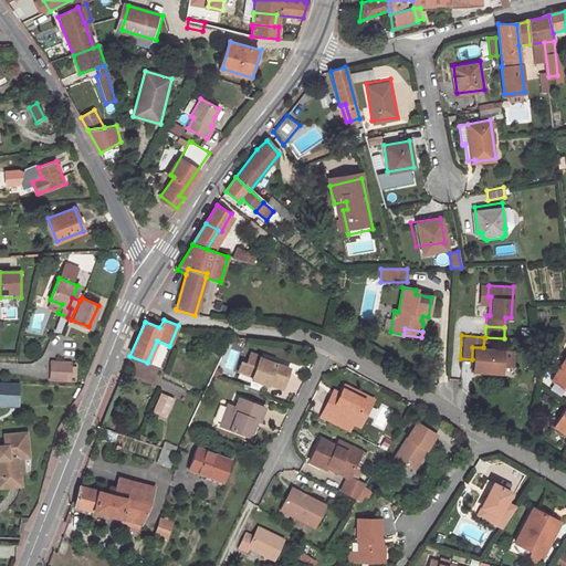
[(471,368),(499,370),(500,349),(483,347),(472,347),(472,359),(471,368)]
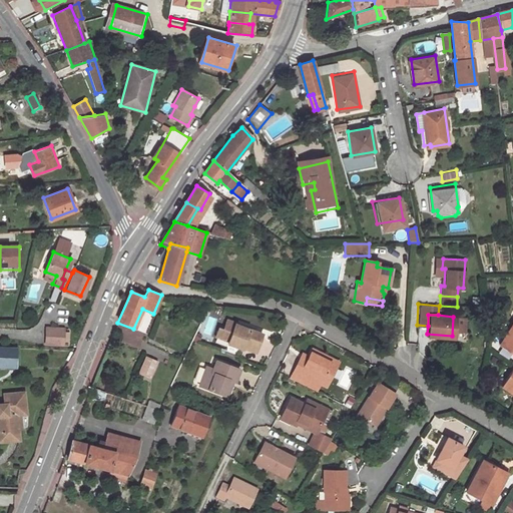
[(458,318),(457,333),(466,334),(467,318),(458,318)]
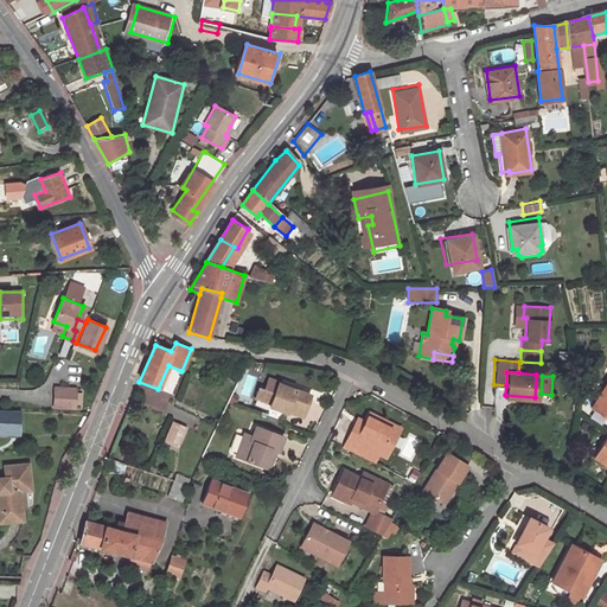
[(286,391),(278,389),(280,385),(280,383),(267,378),(260,400),(270,403),(269,407),(286,413),(287,410),(301,416),(308,396),(287,388),(286,391)]
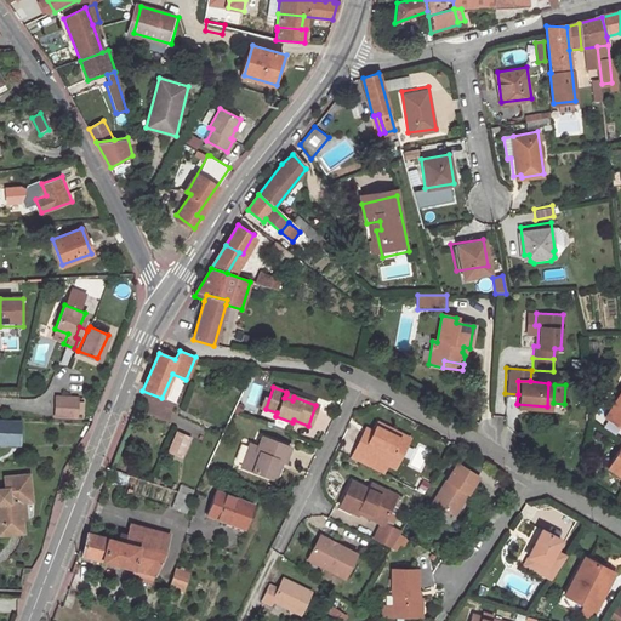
[(620,387),(603,416),(620,427),(620,387)]
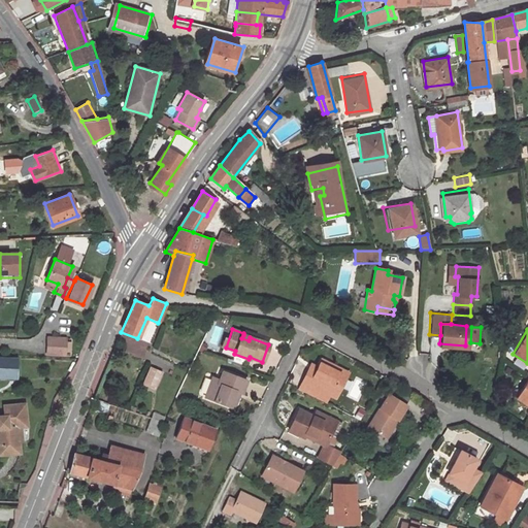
[(67,338),(50,338),(50,356),(68,355),(67,338)]
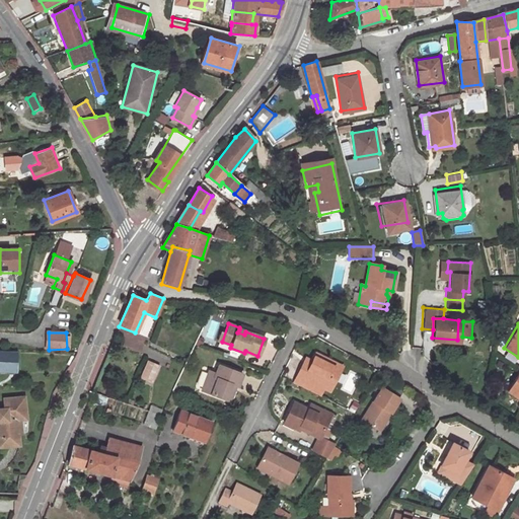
[(0,368),(19,370),(19,349),(0,348),(0,368)]
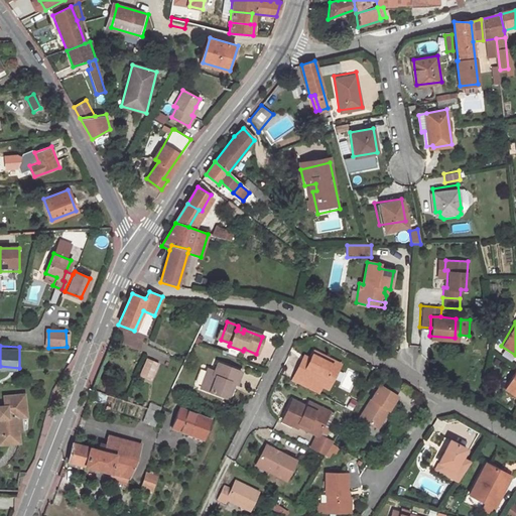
[(320,388),(325,379),(332,383),(338,371),(323,364),(325,359),(312,353),(309,361),(306,366),(300,363),(294,373),(298,375),(294,384),(316,395),(320,388)]
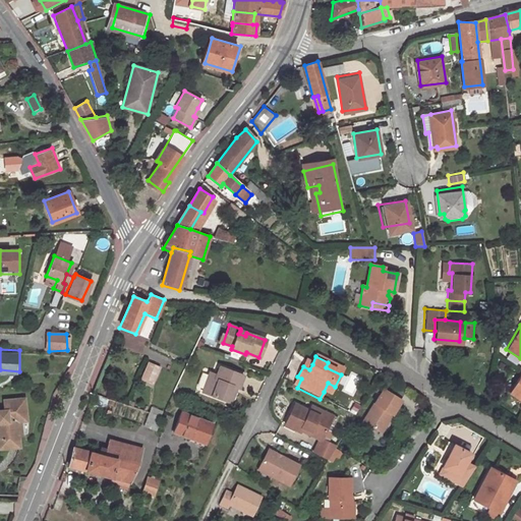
[(148,361),(139,382),(153,387),(161,367),(148,361)]
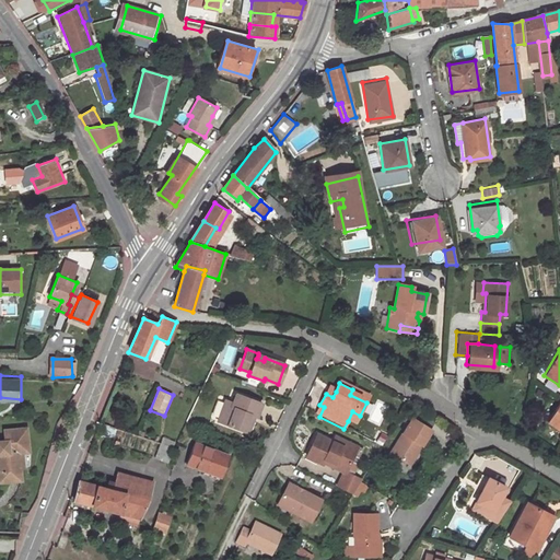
[(369,397),(352,389),(350,395),(366,403),(369,397)]
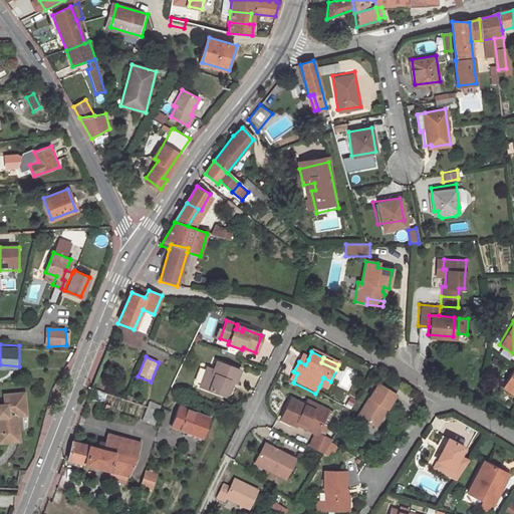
[(198,387),(224,397),(230,380),(235,382),(239,370),(216,361),(213,369),(206,366),(198,387)]
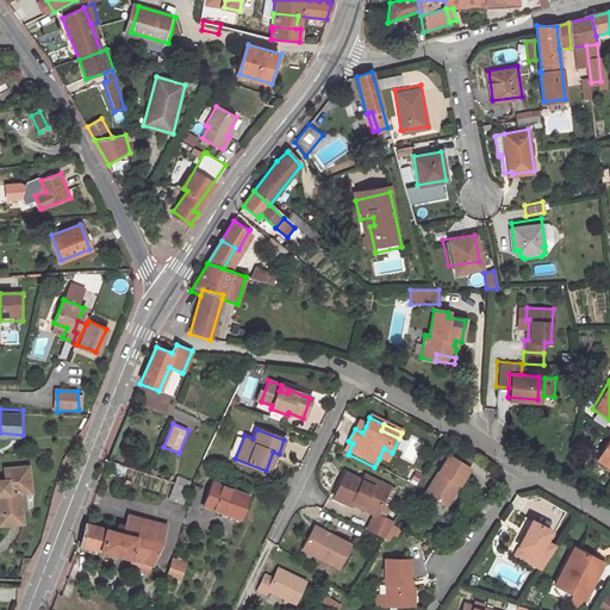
[(609,433),(596,456),(609,465),(609,433)]
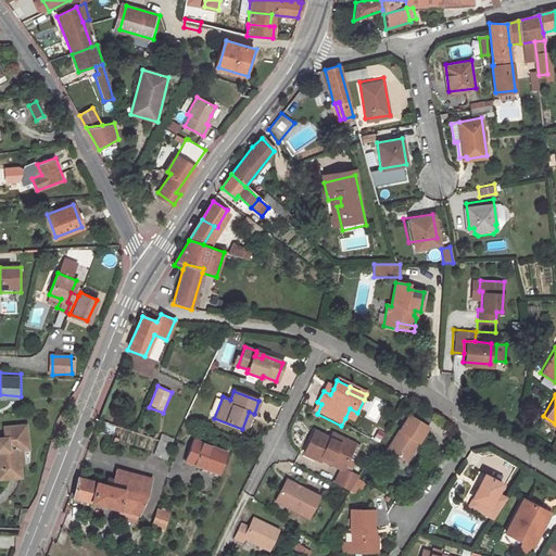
[(317,414),(321,404),(317,402),(313,412),(317,414)]
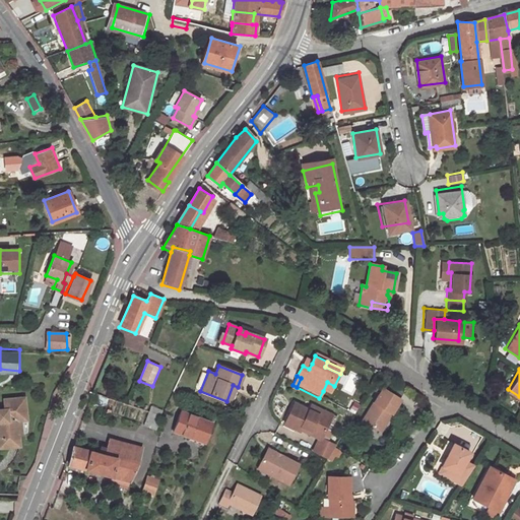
[(330,395),(334,386),(327,382),(323,391),(330,395)]
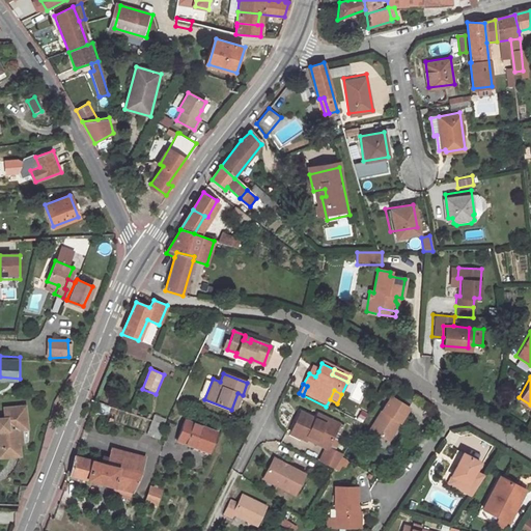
[(385,441),(396,422),(399,424),(409,410),(391,398),(369,430),(385,441)]
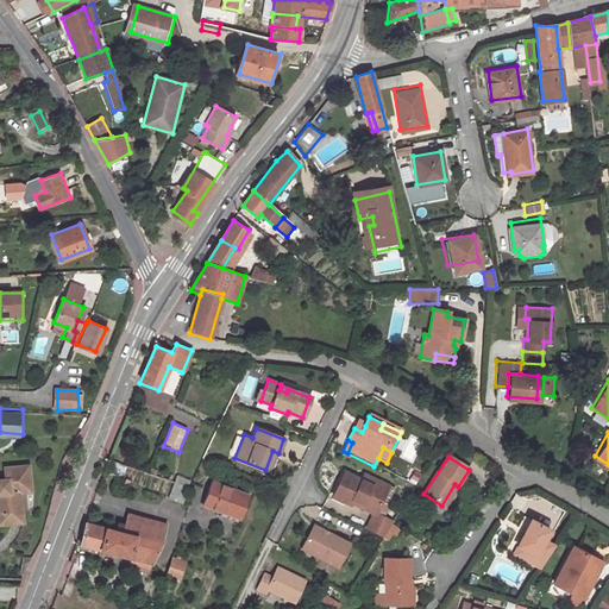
[(8,481),(0,481),(0,496),(5,496),(6,514),(0,514),(0,526),(23,525),(22,512),(26,510),(25,495),(33,494),(32,468),(8,470),(8,481)]
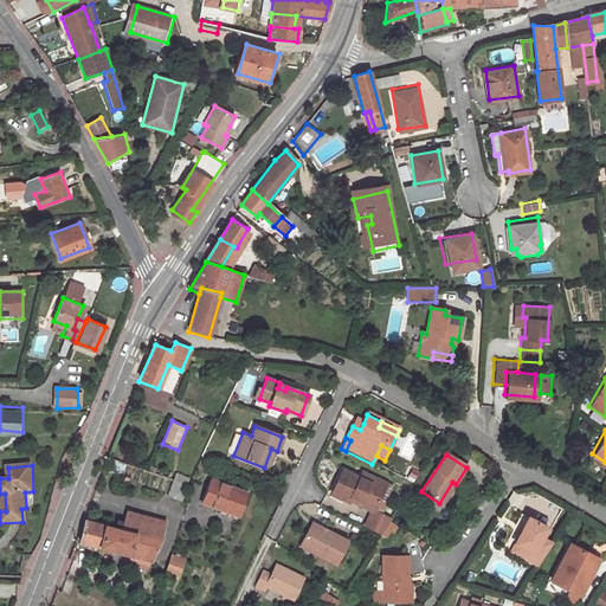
[(382,492),(359,481),(341,472),(330,496),(348,504),(348,503),(350,498),(360,503),(359,508),(371,513),(363,528),(380,536),(385,528),(388,522),(389,521),(373,514),(382,492)]
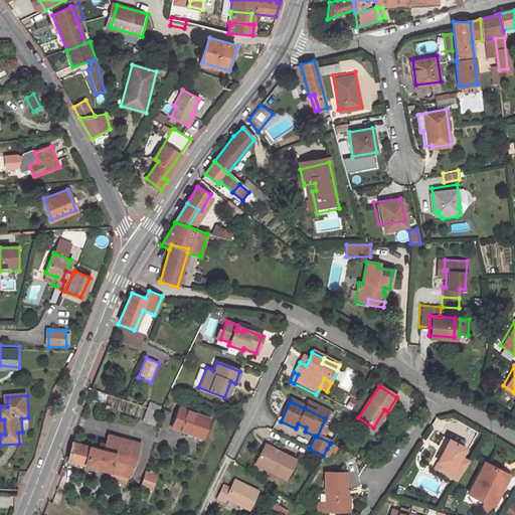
[(305,408),(325,418),(327,413),(307,403),(305,408)]
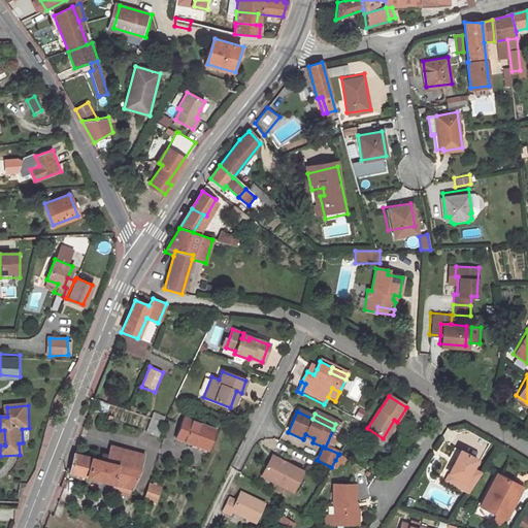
[(216,429),(183,417),(175,437),(207,450),(216,429)]
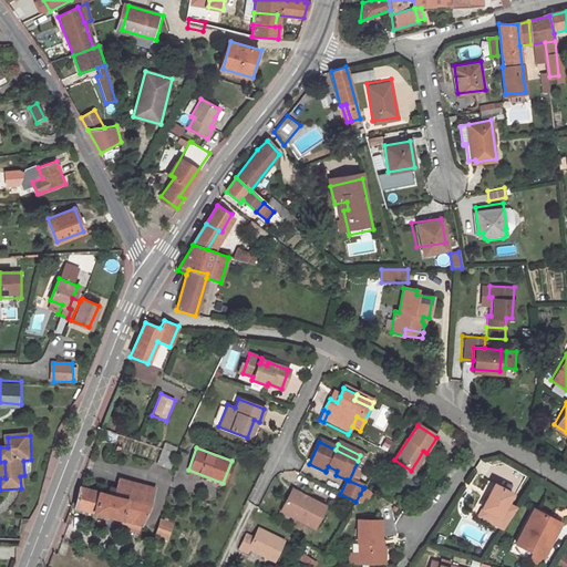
[(164,450),(157,464),(169,468),(176,454),(164,450)]
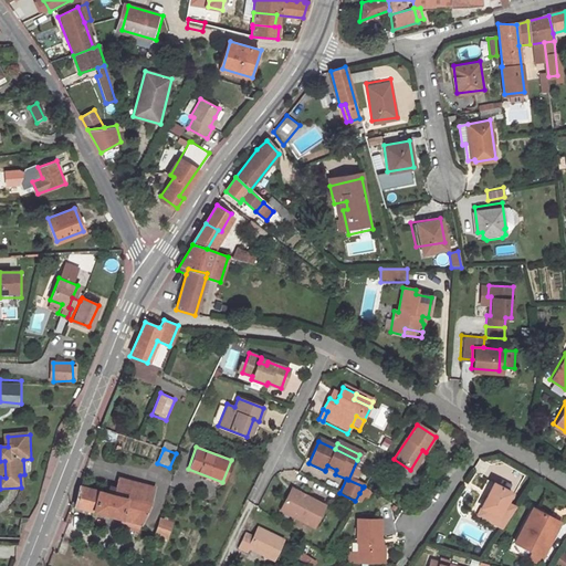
[(422,450),(410,470),(413,472),(426,452),(422,450)]
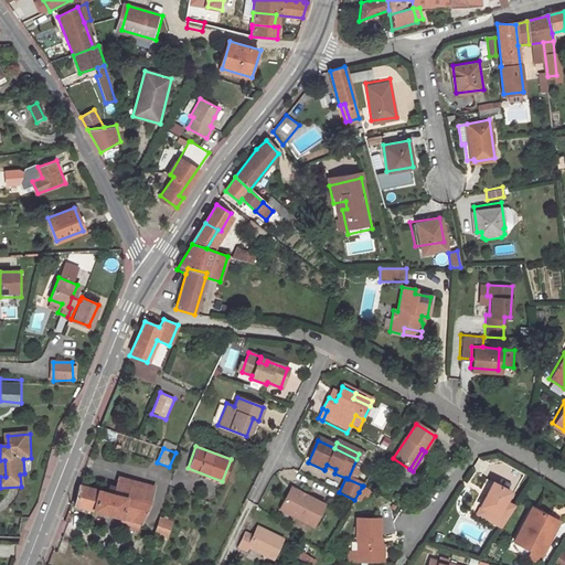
[(113,493),(151,503),(156,484),(117,476),(113,493)]
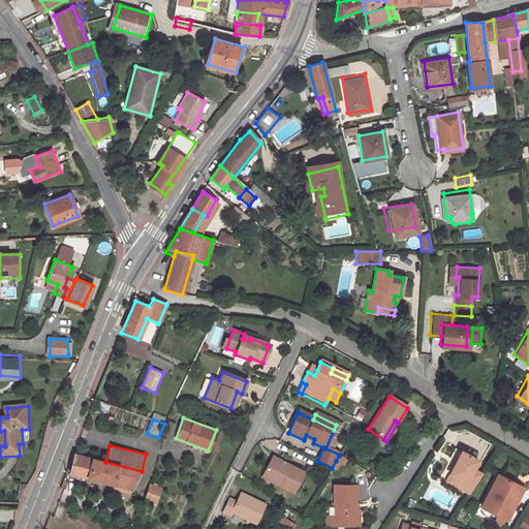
[(471,469),(475,460),(459,453),(448,475),(465,484),(471,469)]
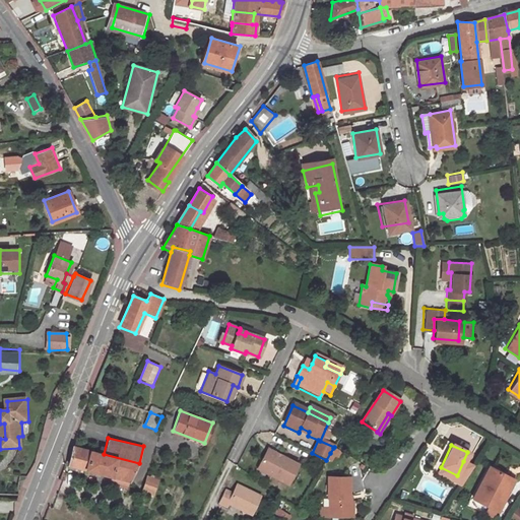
[(111,480),(129,485),(130,479),(139,463),(104,454),(72,446),(68,465),(112,476),(111,480)]
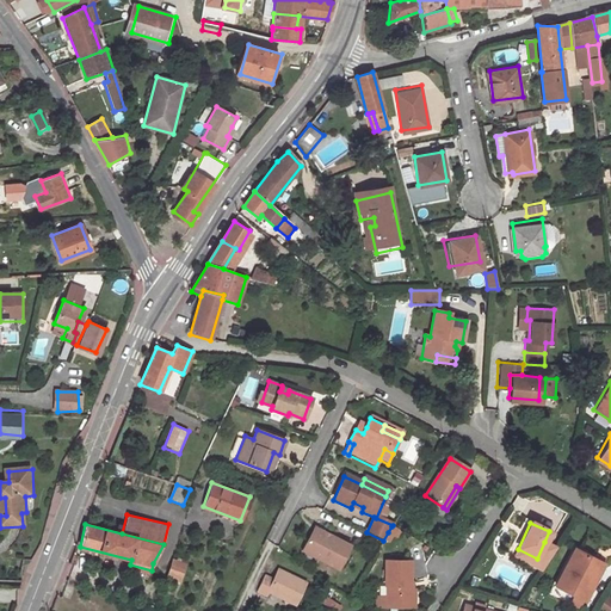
[(310,534),(328,543),(328,542),(331,538),(313,530),(310,534)]
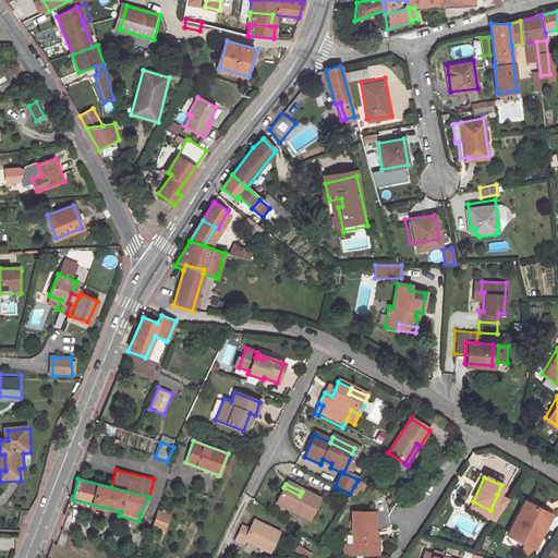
[(275,506),(308,522),(317,505),(319,500),(302,492),(300,495),(300,496),(283,487),(275,506)]
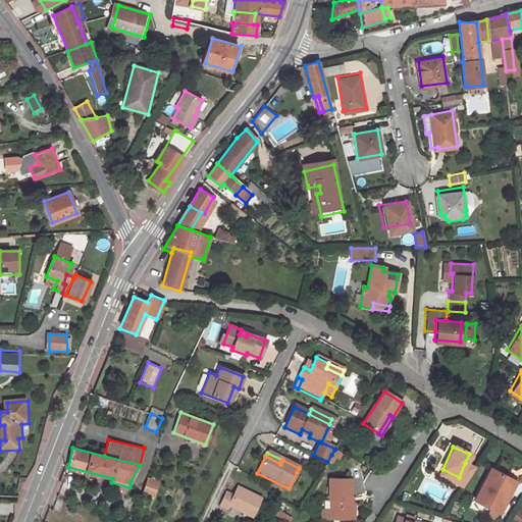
[(459,477),(442,469),(438,476),(461,486),(474,466),(465,463),(459,477)]
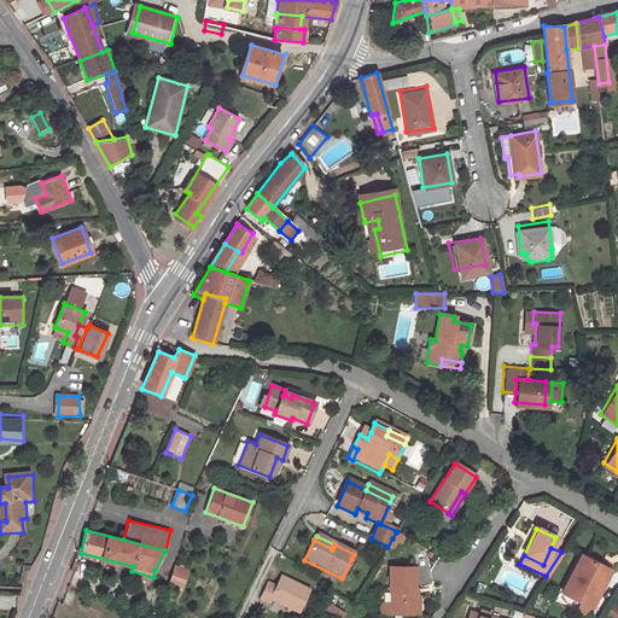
[(559,589),(577,600),(587,605),(588,605),(608,567),(579,552),(559,589)]
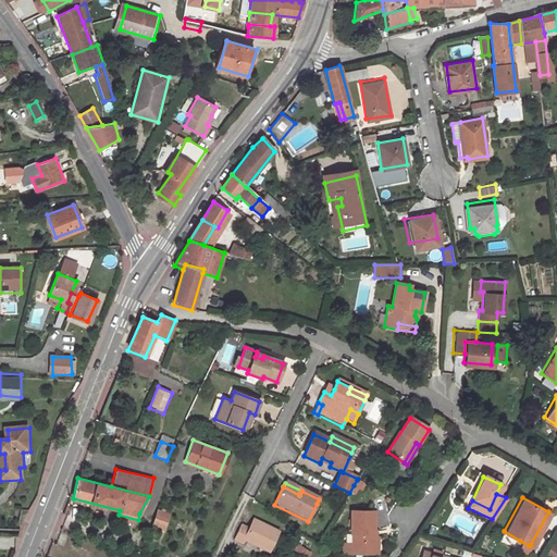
[(171,514),(159,509),(153,524),(165,529),(171,514)]
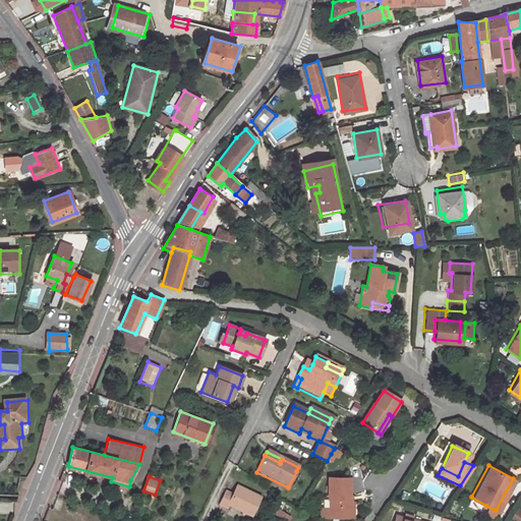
[(328,478),(327,500),(329,500),(328,519),(348,519),(349,504),(346,504),(346,498),(348,498),(348,479),(328,478)]
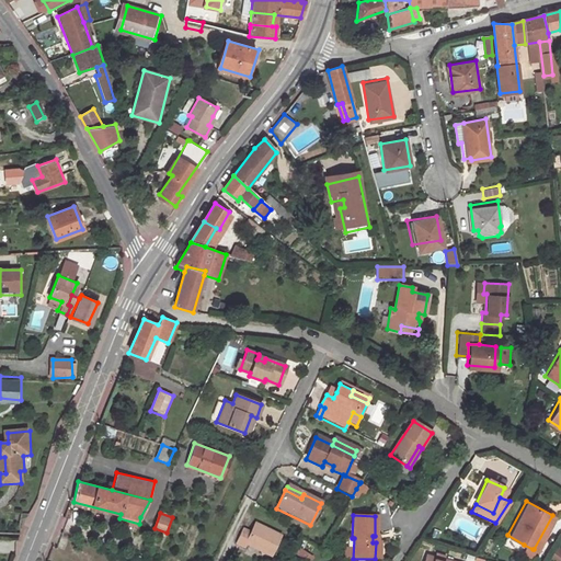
[(245,546),(271,558),(281,538),(254,526),(250,535),(241,531),(235,546),(243,550),(245,546)]
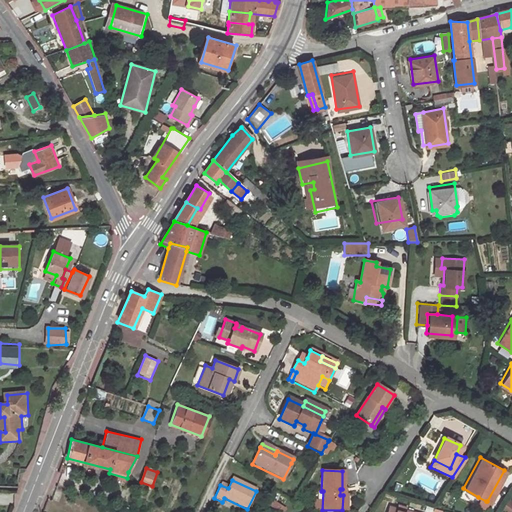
[(511,511),(511,499),(507,496),(498,509),(502,511),(511,511)]
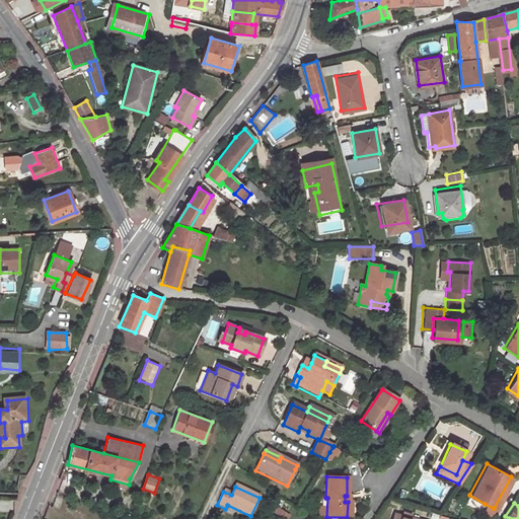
[(482,511),(489,515),(493,508),(485,504),(482,511)]
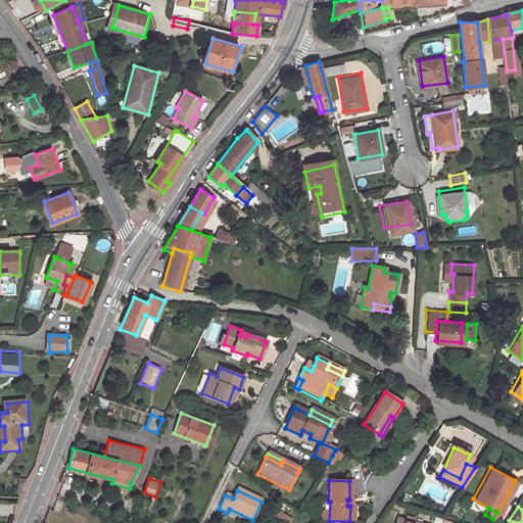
[(287,516),(279,511),(275,516),(283,521),(287,516)]
